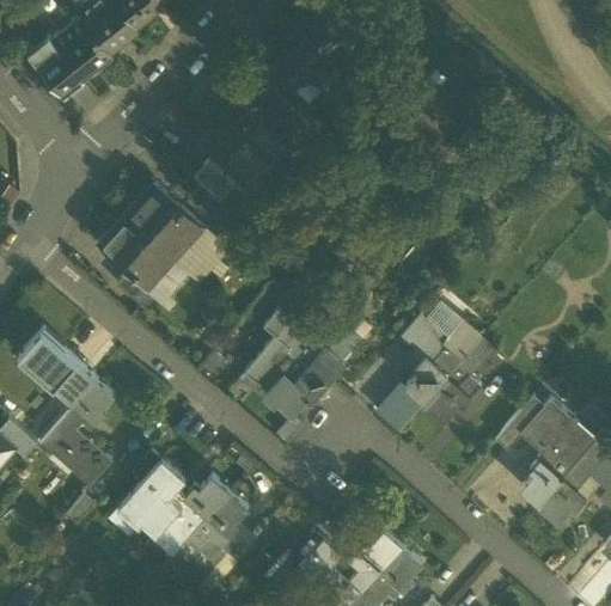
[(115,0),(69,0),(80,13),(79,13),(81,18),(83,17),(111,53),(111,51),(139,30),(136,26),(115,0)]
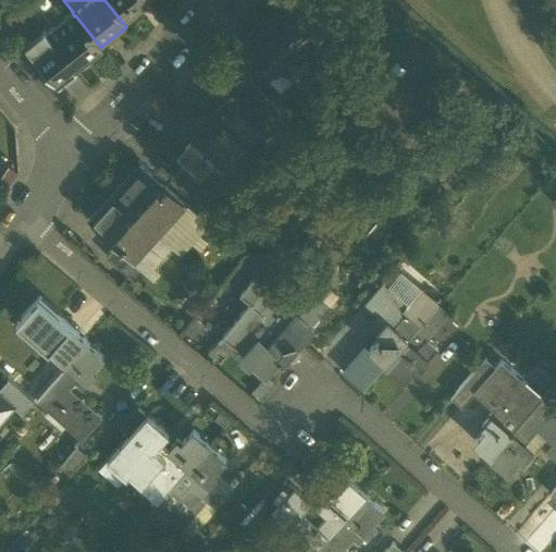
[(146,0),(104,0),(124,24),(149,3),(147,1),(146,0)]
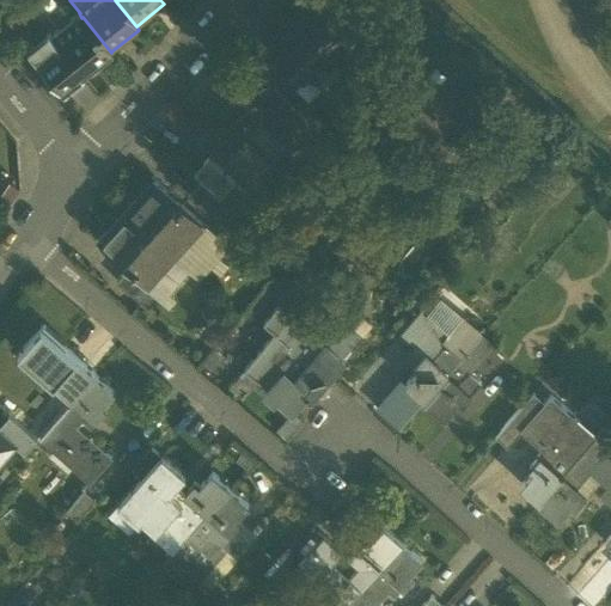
[(327,11),(323,16),(315,7),(294,28),(335,66),(358,41),(328,12),(327,11)]
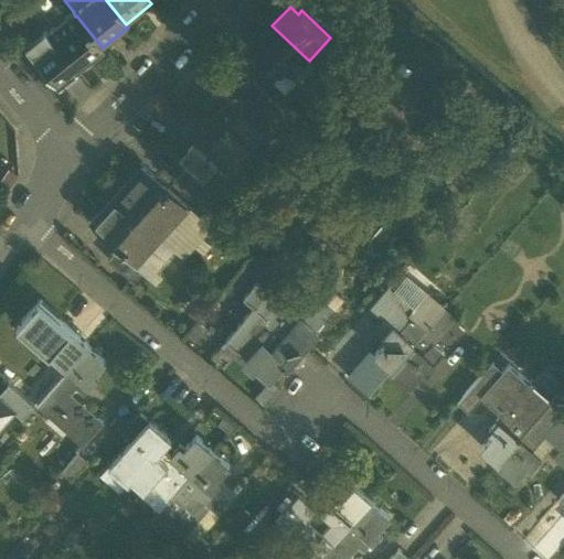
[(103,49),(76,15),(75,17),(48,38),(46,39),(75,75),(76,74),(76,75),(106,52),(103,47),(103,49)]
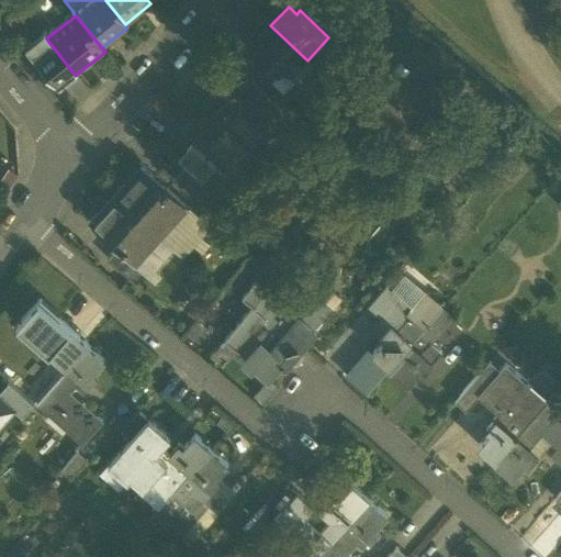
[(307,60),(270,25),(253,43),(261,51),(257,55),(258,56),(277,74),(278,75),(281,70),(289,78),(307,60)]
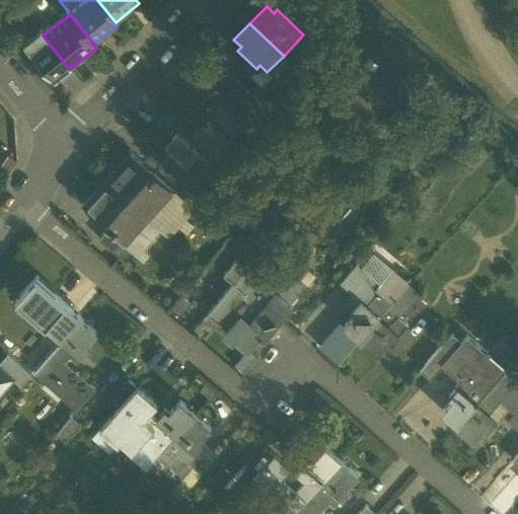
[(69,69),(43,35),(44,34),(42,33),(24,47),(54,84),(72,70),(70,69),(70,68),(69,69)]
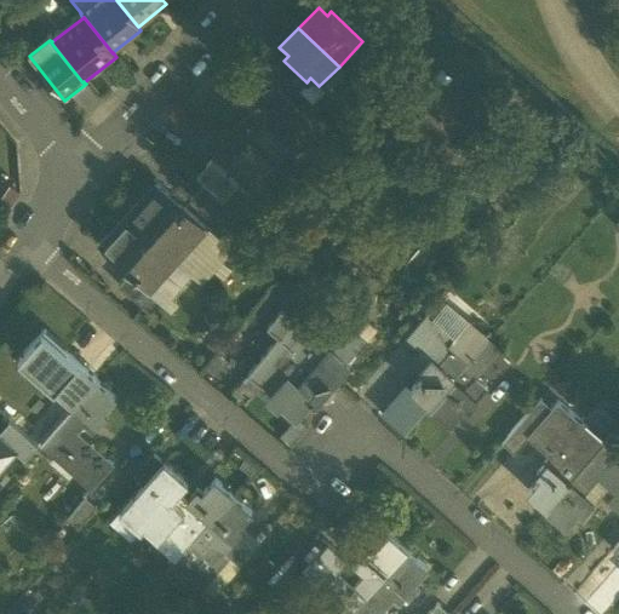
[(305,81),(285,62),(275,72),(296,92),(305,81)]
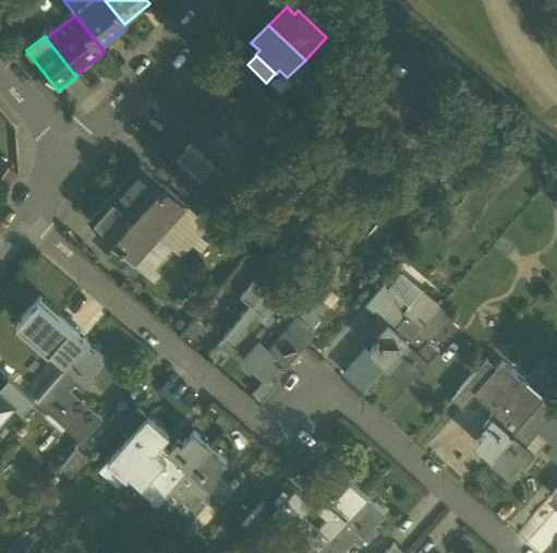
[(227,67),(173,122),(202,149),(221,130),(216,124),(232,107),(266,139),(283,120),(227,67)]
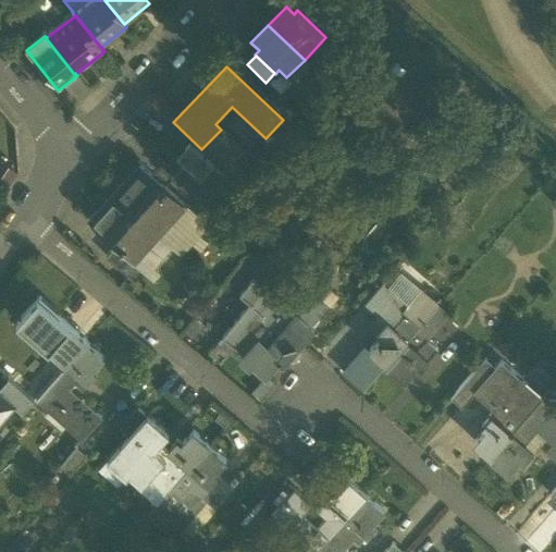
[(213,171),(190,148),(176,162),(200,185),(213,171)]
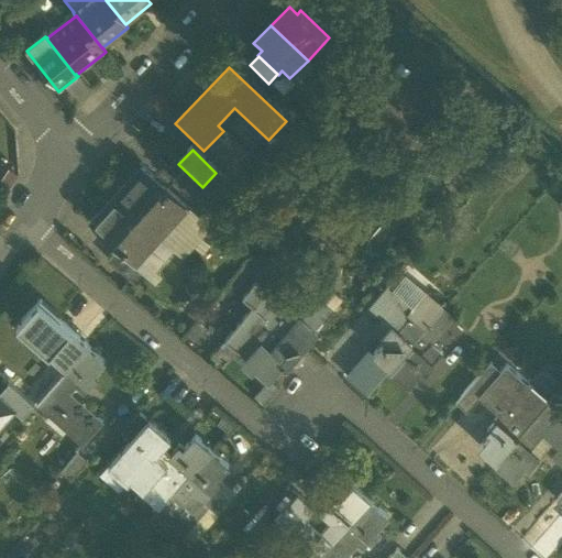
[(187,211),(142,171),(116,200),(161,241),(187,211)]
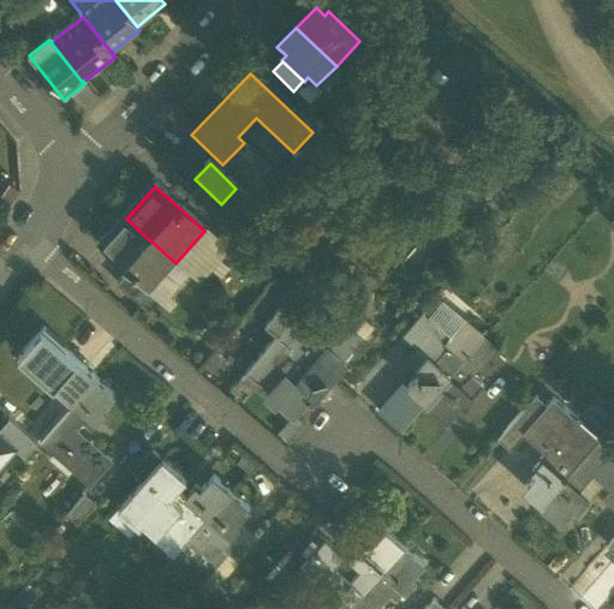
[(233,218),(203,187),(190,202),(221,231),(233,218)]
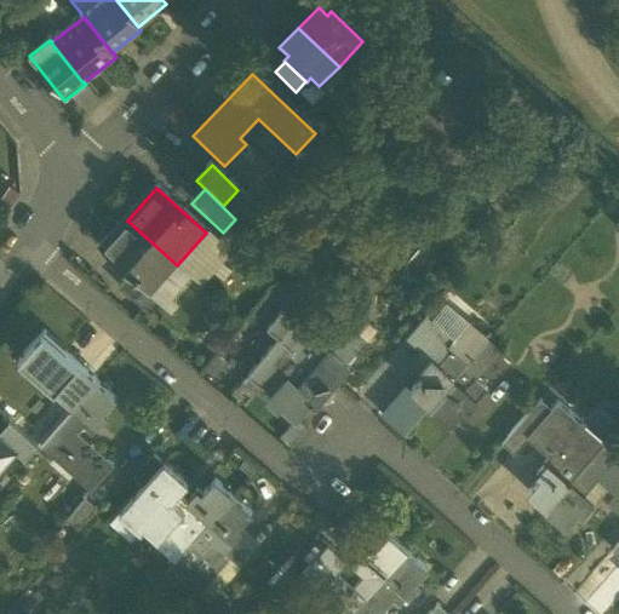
[(177,265),(127,221),(99,252),(132,281),(149,297),(150,296),(177,265)]
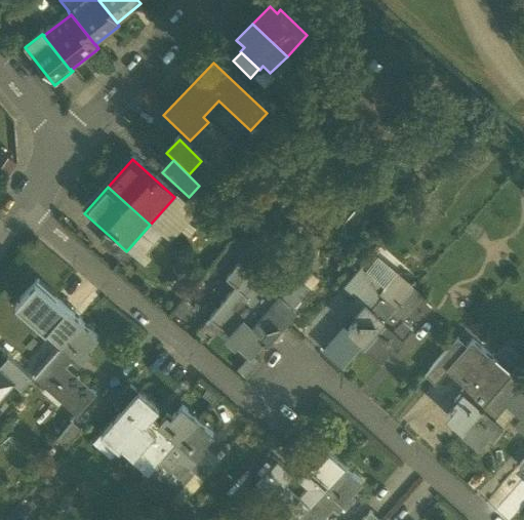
[(174,197),(150,225),(170,243),(186,226),(183,223),(192,212),(174,197)]
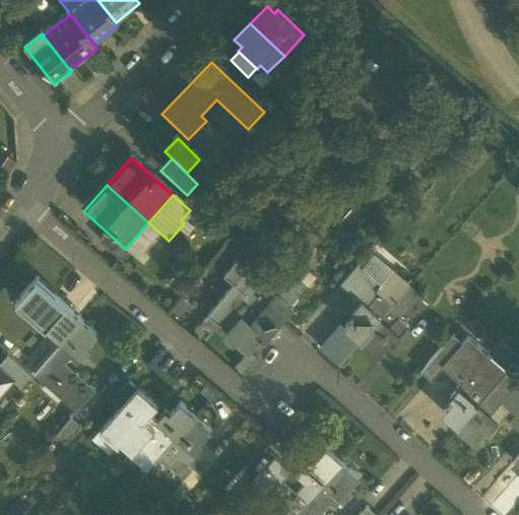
[(137,258),(126,248),(125,249),(111,236),(103,247),(128,269),(137,258)]
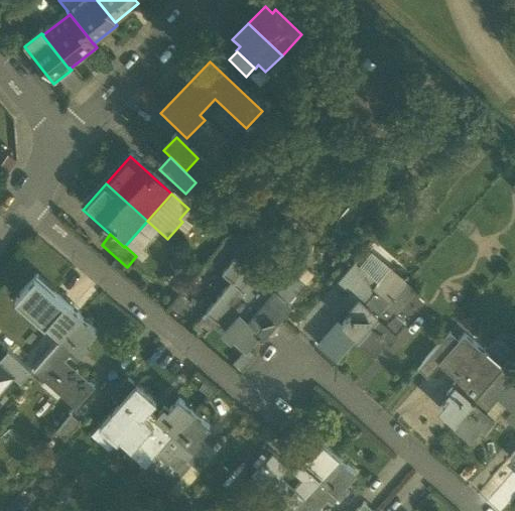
[(286,279),(248,247),(223,275),(232,284),(207,315),(226,332),(239,316),(250,326),(275,293),(286,280),(286,279)]
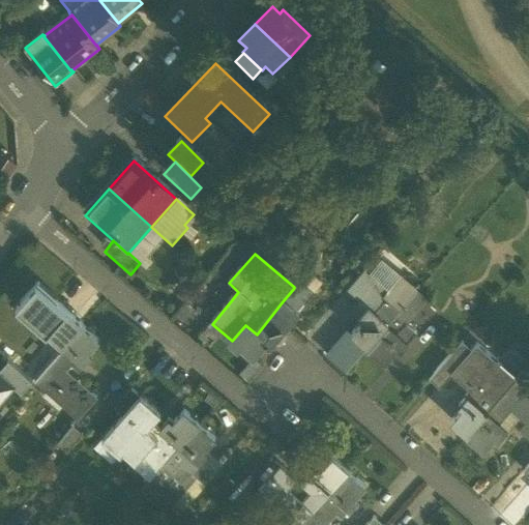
[(393,295),(366,272),(351,291),(372,309),(370,311),(375,317),(393,295)]
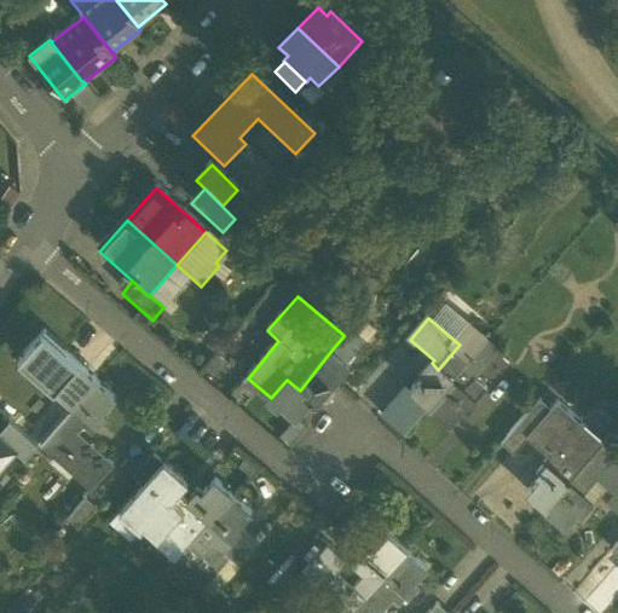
[(344,335),(344,336),(330,352),(350,368),(368,346),(347,330),(344,335)]
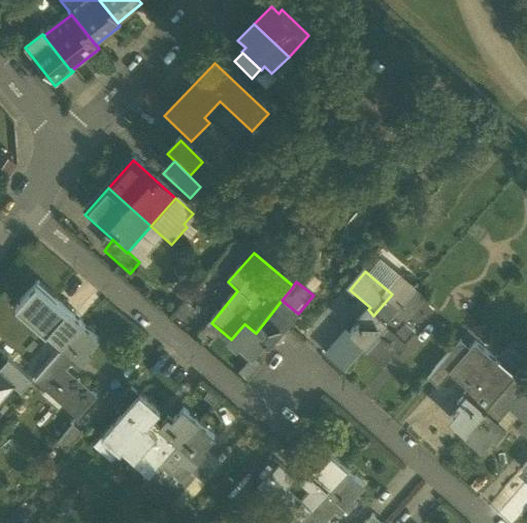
[(57,327),(68,315),(37,287),(18,309),(44,333),(54,324),(57,327)]
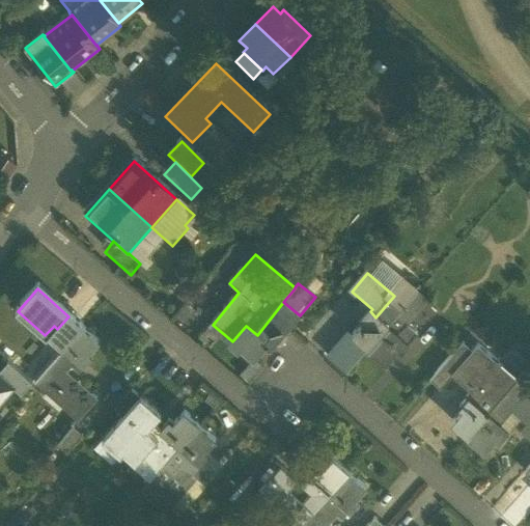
[(418,297),(390,330),(399,338),(408,328),(427,305),(418,297)]
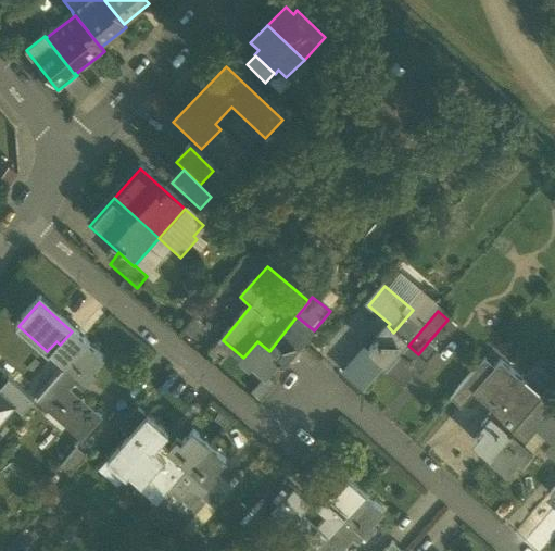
[(297,316),(269,351),(281,360),(279,362),(281,364),(282,363),(286,365),(314,330),(297,316)]
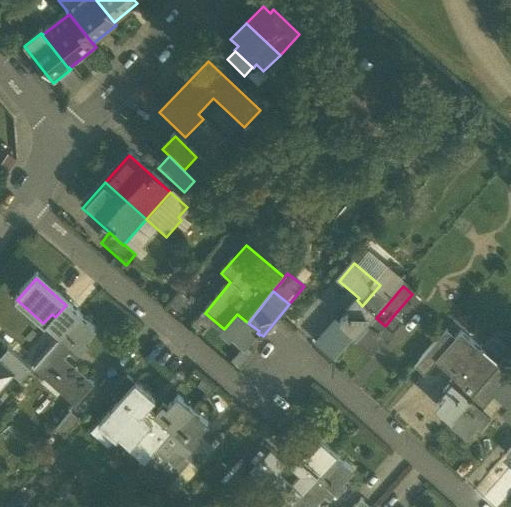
[(362,306),(357,300),(349,309),(353,312),(341,324),(357,339),(376,318),(362,306)]
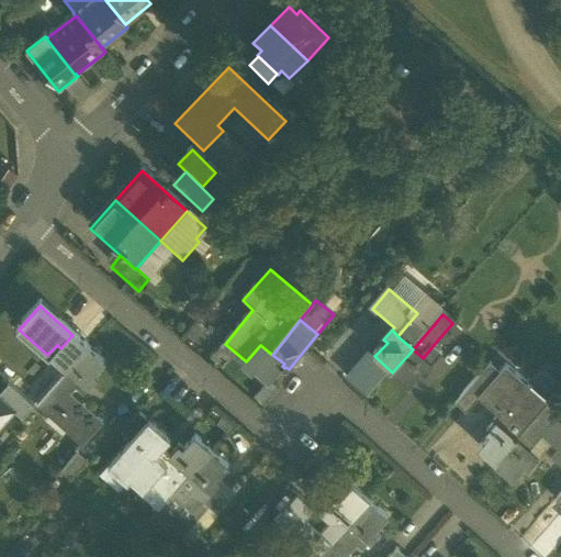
[(73,335),(60,348),(57,345),(47,355),(58,365),(68,374),(89,351),(73,335)]
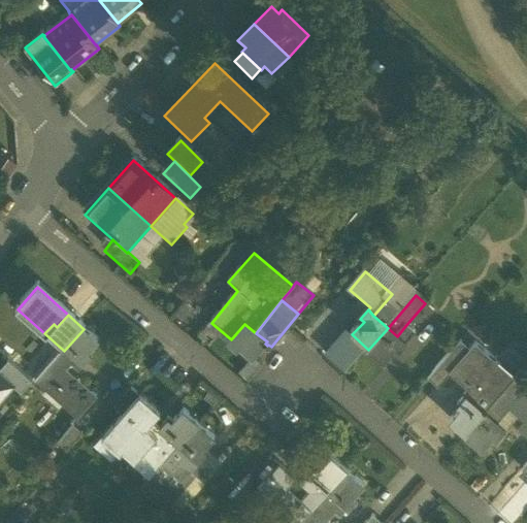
[(256,333),(244,324),(231,339),(228,344),(237,352),(240,348),(254,359),(265,344),(267,341),(256,333)]
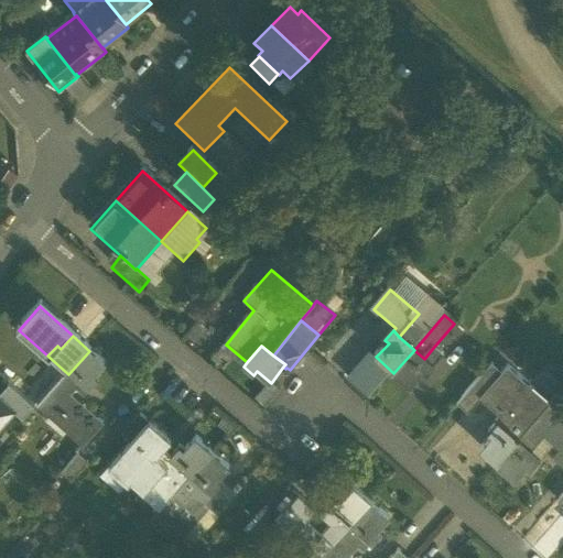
[(444,358),(433,348),(424,359),(435,368),(444,358)]
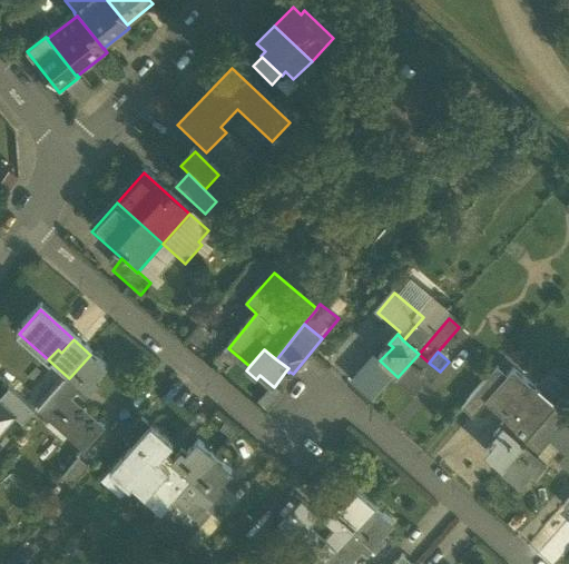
[(429,363),(419,354),(398,377),(417,395),(428,382),(430,383),(440,372),(429,363)]
